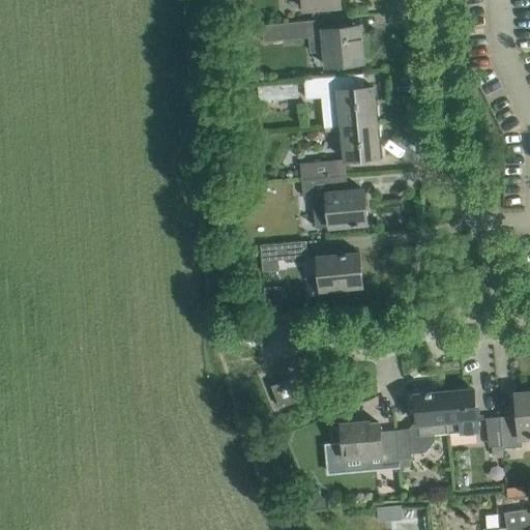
[(302,0),(304,10),(341,6),(340,0),(302,0)]
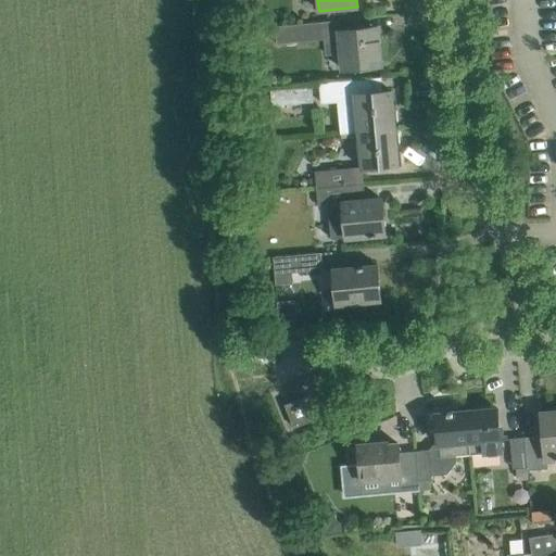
[(337,21),(320,22),(277,26),(278,43),(324,39),(326,55),(341,54),(342,70),(381,66),(378,35),(366,37),(365,28),(338,32),(337,21)]
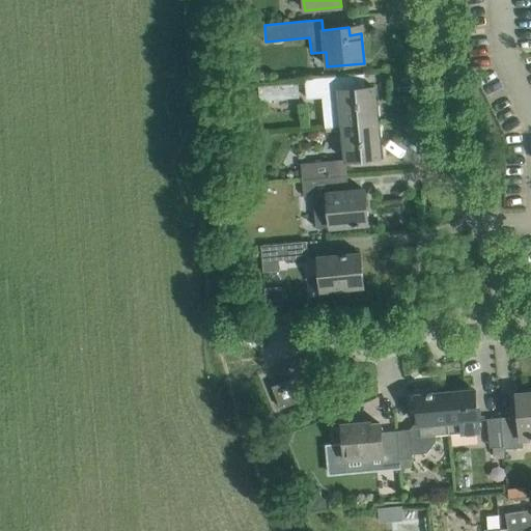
[(357,89),(355,75),(305,79),(306,100),(323,98),(326,127),(378,122),(374,87),(357,89)]
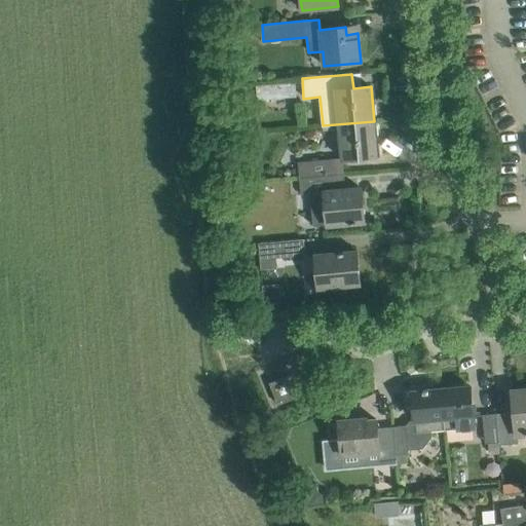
[(294,84),(254,87),(256,101),(295,98),(294,84)]
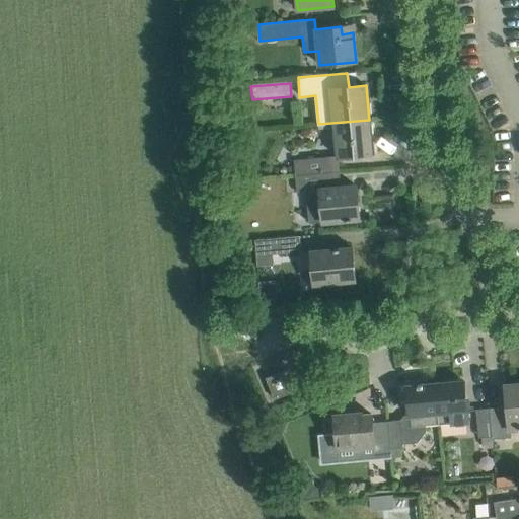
[(372,154),(369,120),(318,124),(318,125),(336,124),(339,157),(372,154)]
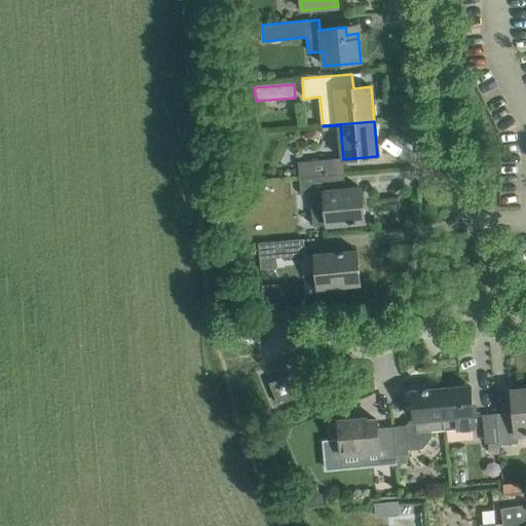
[(338,158),(326,159),(299,162),(301,177),(308,177),(335,174),(339,174),(338,158)]
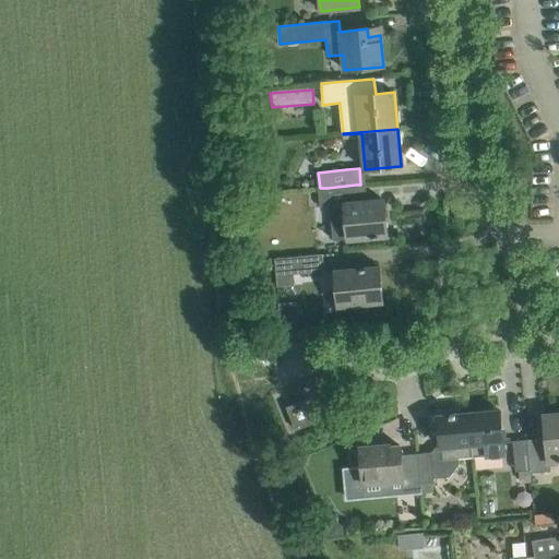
[(357,203),(356,185),(328,188),(320,189),(321,206),(331,205),(334,242),(379,238),(379,236),(388,235),(387,233),(385,233),(383,219),(385,219),(383,200),(357,203)]
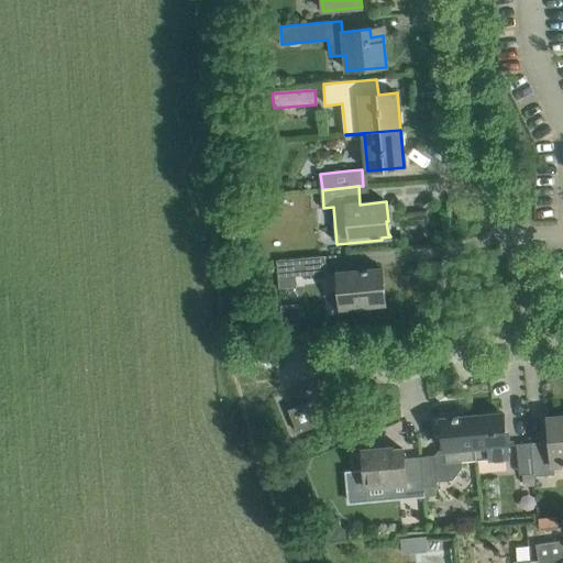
[(327,274),(326,256),(277,261),(279,289),(297,287),(296,276),(327,274)]
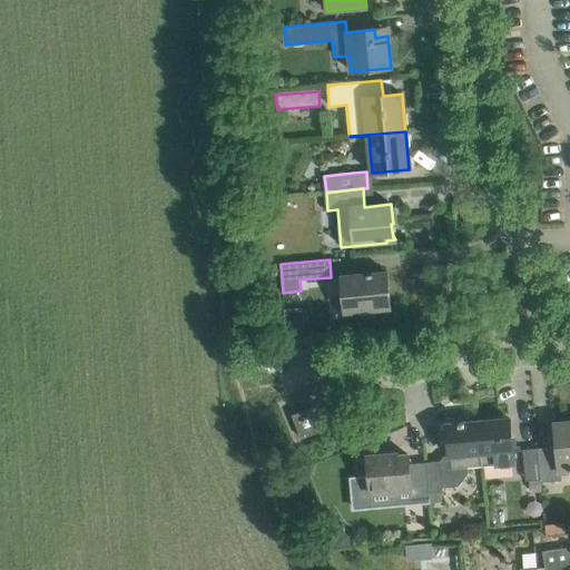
[(390,307),(386,272),(342,276),(345,312),(390,307)]
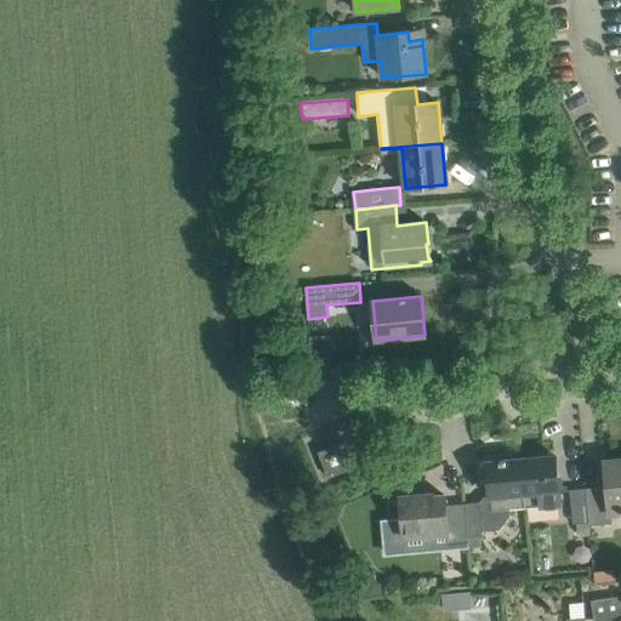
[(291,391),(268,397),(271,409),(294,403),(291,391)]
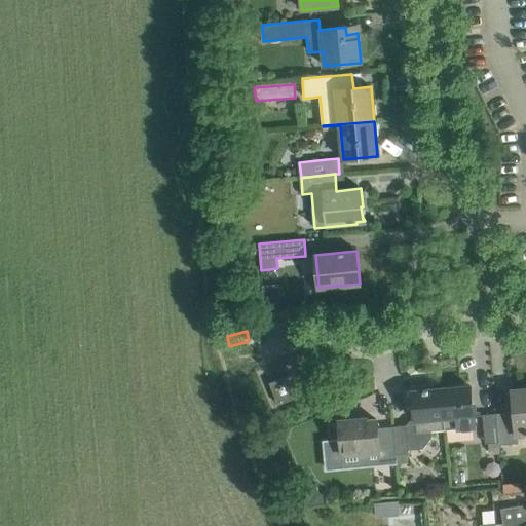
[(294,399),(286,377),(269,383),(278,405),(294,399)]
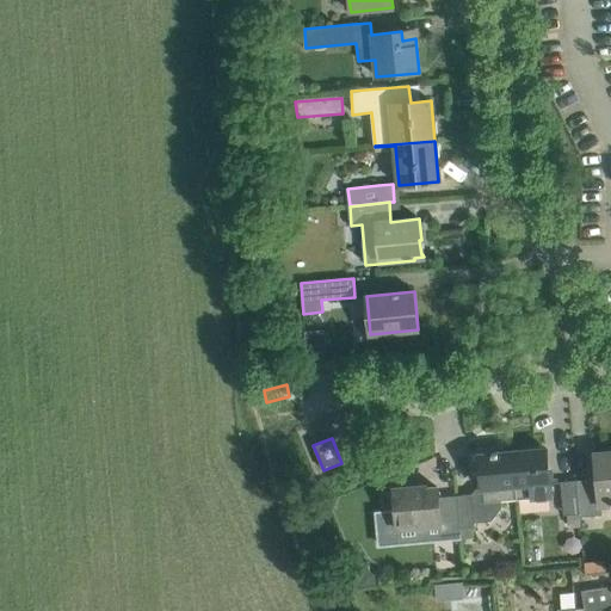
[(547,449),(513,452),(517,499),(551,495),(547,449)]
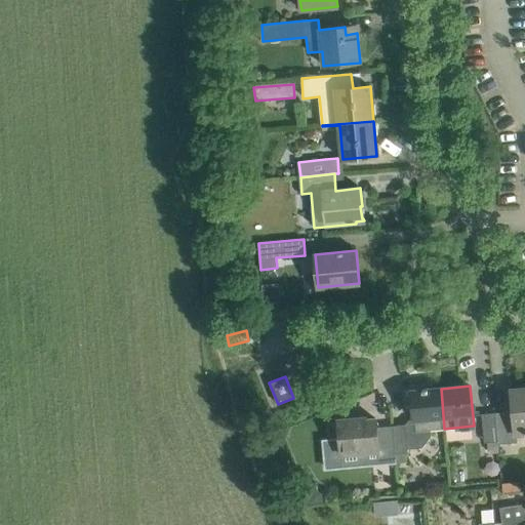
[(444,429),(441,389),(411,391),(414,419),(409,420),(405,425),(392,426),(395,461),(406,460),(405,452),(407,452),(407,448),(421,447),(431,436),(431,430),(444,429)]
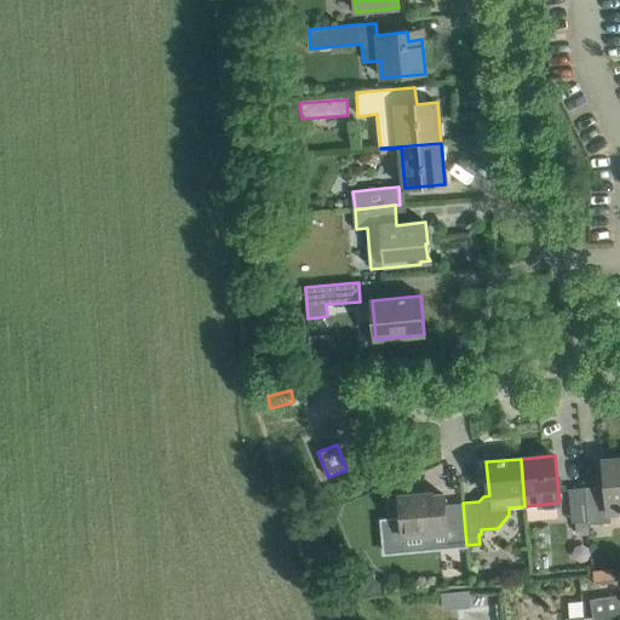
[(619,459),(603,461),(606,486),(583,488),(586,524),(609,522),(608,511),(619,510),(619,459)]
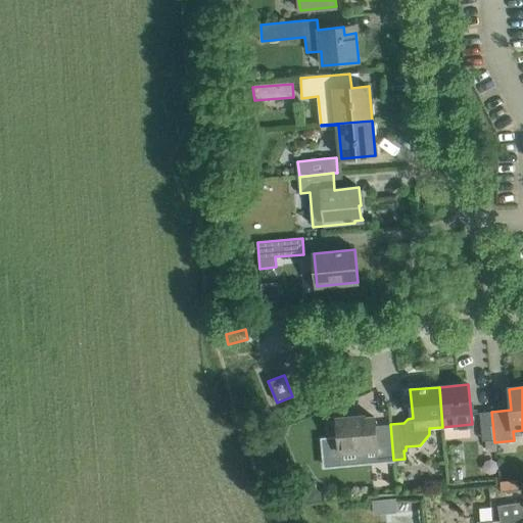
[(494,442),(491,412),(480,413),(483,441),(485,441),(486,449),(495,449),(494,442)]
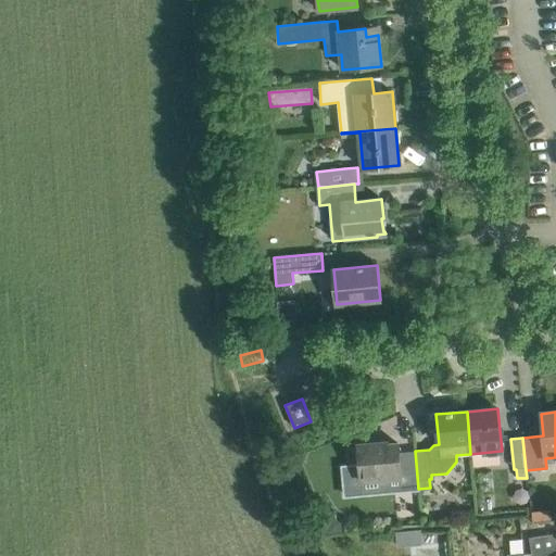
[(377,443),(358,444),(363,494),(418,489),(415,451),(399,452),(399,443),(388,444),(388,442),(387,442),(387,444),(377,445),(377,443)]
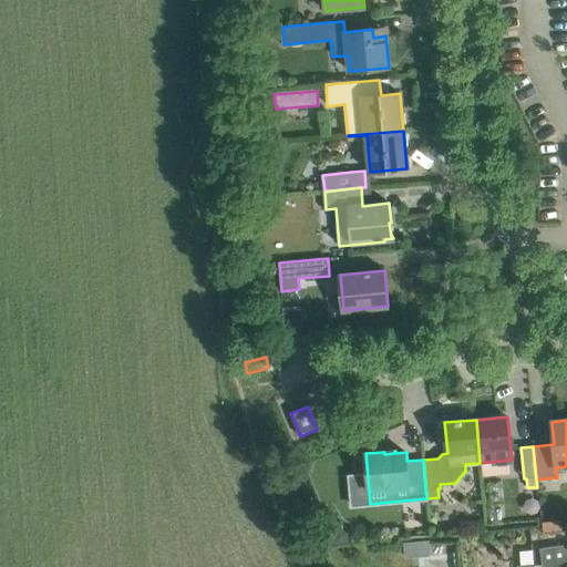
[(566,566),(566,544),(539,548),(542,566),(566,566)]
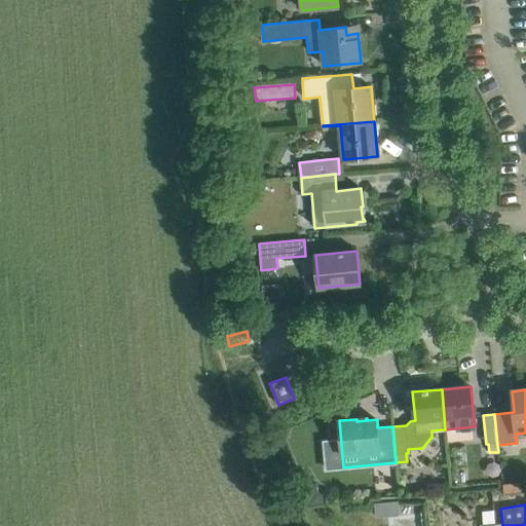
[(479,525),(495,525),(494,510),(482,511),(484,525),(479,525)]
